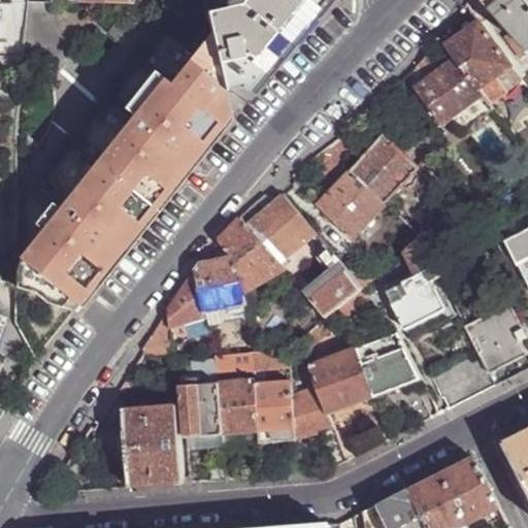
[(211,33),(225,92),(243,88),(249,92),(256,84),(295,36),(325,0),(236,0),(236,1),(229,2),(230,8),(216,12),(215,9),(206,11),(211,33)]
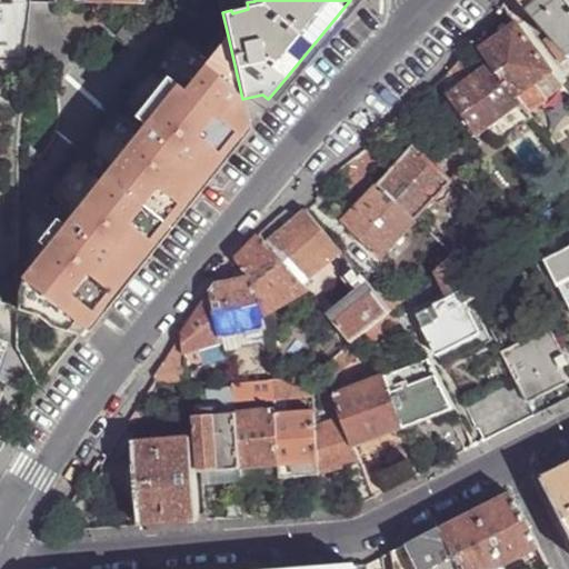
[(568,0),(521,0),(551,33),(543,39),(561,62),(568,56),(568,0)]
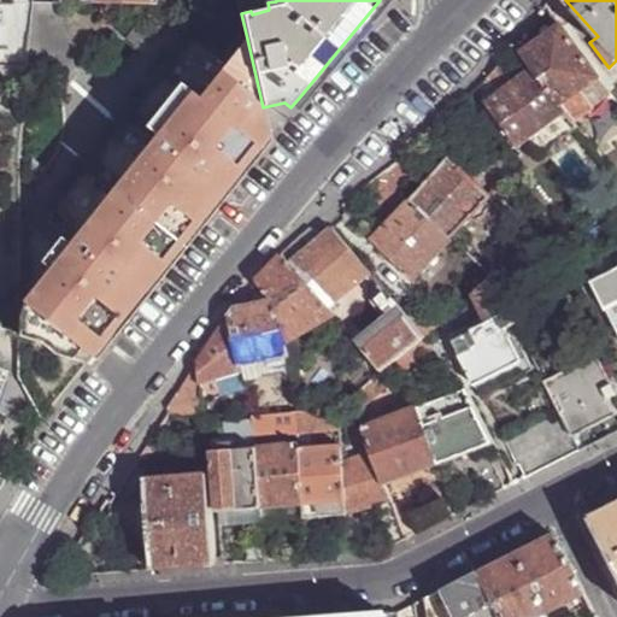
[(588,104),(577,89),(595,76),(558,25),(540,40),(521,54),(532,69),(564,112),(569,118),(588,104)]
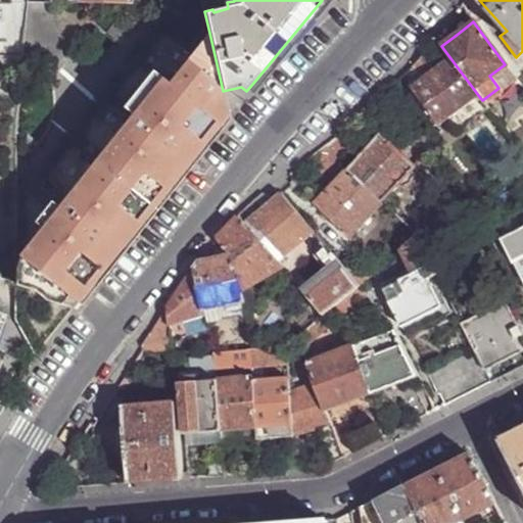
[(16,284),(77,305),(120,251),(227,114),(223,91),(209,33),(169,84),(161,78),(146,98),(137,91),(124,108),(132,115),(123,127),(129,132),(122,142),(114,137),(76,187),(82,192),(75,201),(67,196),(58,208),(41,229),(22,253),(17,276),(16,284)]
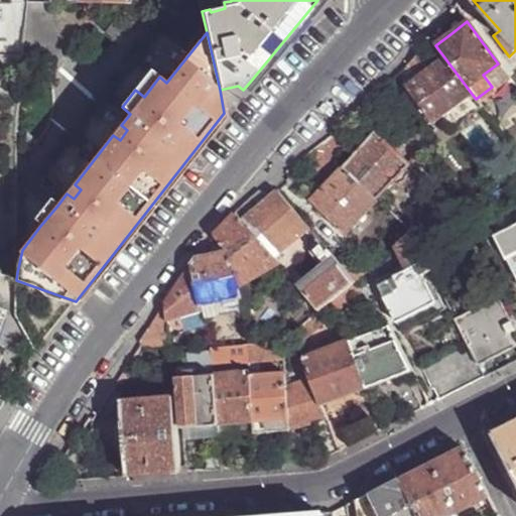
[(432,122),(472,94),(444,57),(432,66),(420,48),(409,59),(397,74),(432,122)]
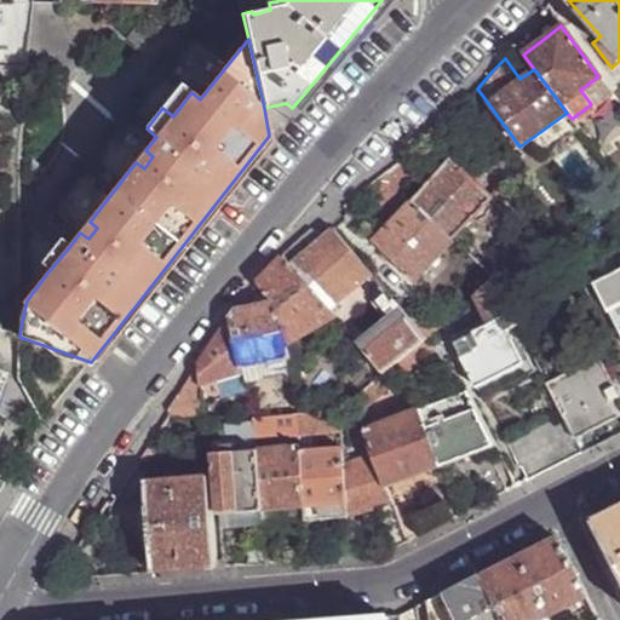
[(0,329),(19,337),(21,161),(32,160),(33,137),(30,135),(36,75),(27,76),(26,84),(0,84),(0,329)]
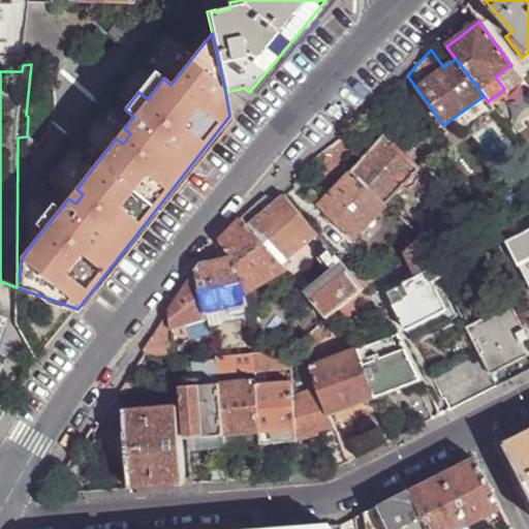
[(495,76),(504,89),(520,79),(510,65),(495,76)]
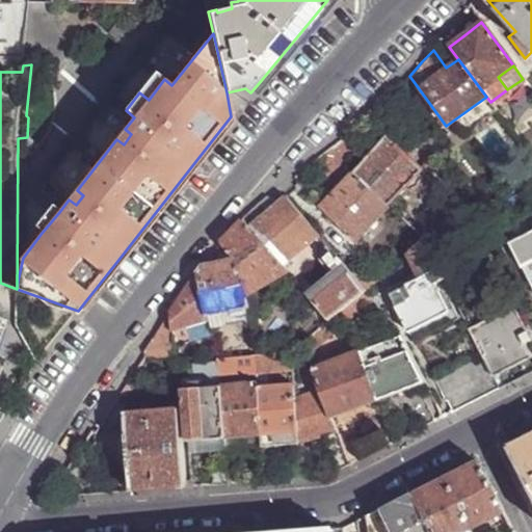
[(155,72),(139,92),(149,100),(164,79),(155,72)]
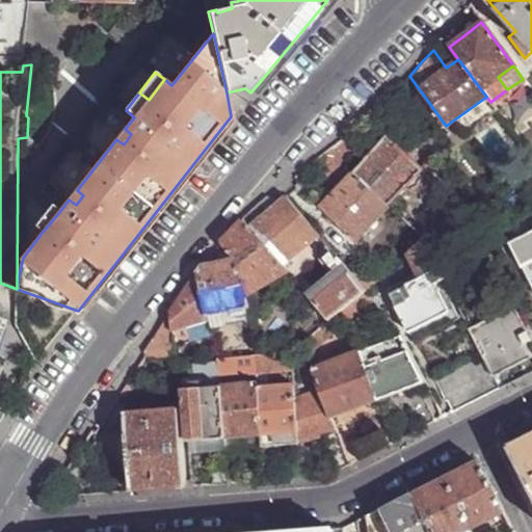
[(351,128),(327,148),(341,160),(362,141),(351,128)]
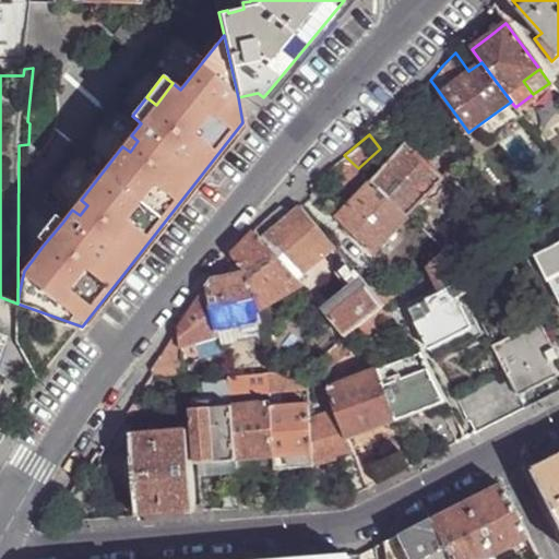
[(131,135),(122,146),(130,152),(138,141),(131,135)]
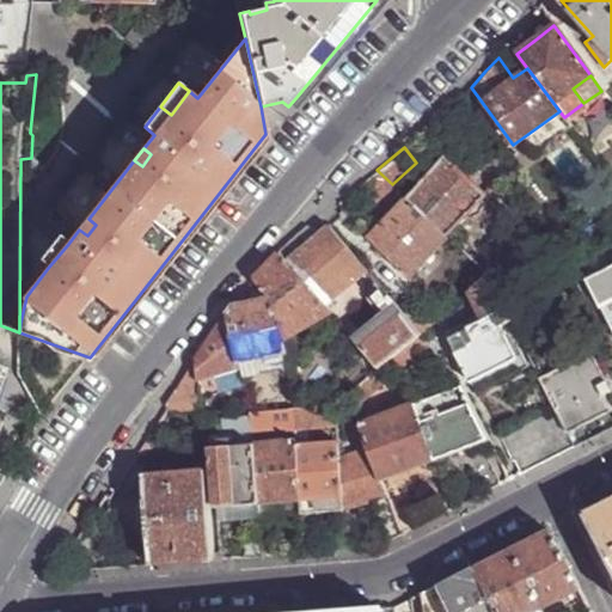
[(482,206),(482,199),(485,194),(471,181),(476,175),(460,161),(456,166),(445,155),(407,196),(447,234),(466,215),(470,215),(478,212),(482,206)]
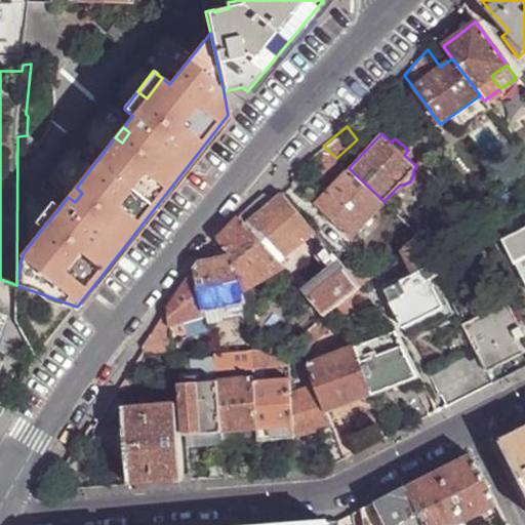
[(323,146),(301,164),(315,177),(336,158),(323,146)]
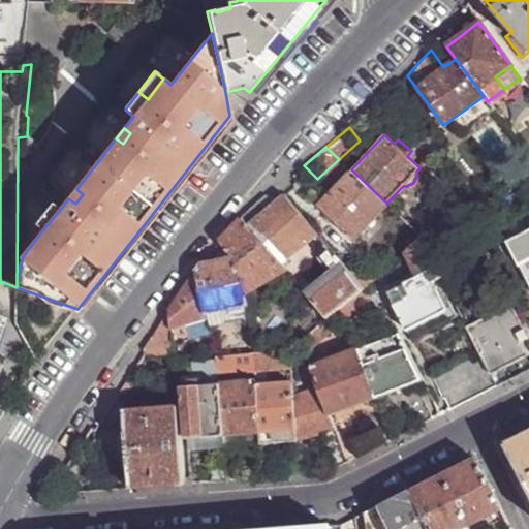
[(381,224),(374,217),(386,203),(351,169),(318,206),(352,239),(358,235),(365,241),(381,224)]
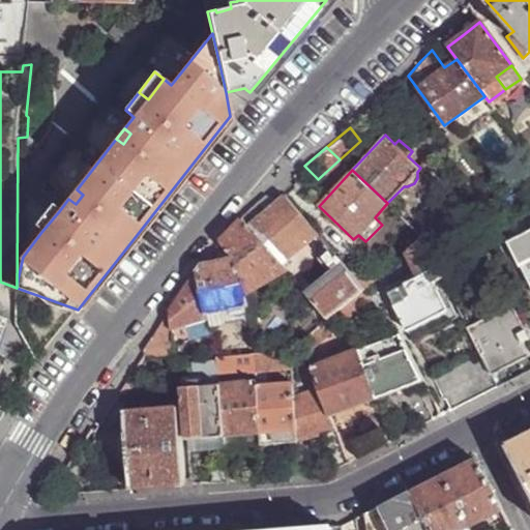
[(68,199),(76,204),(83,195),(77,189),(68,199)]
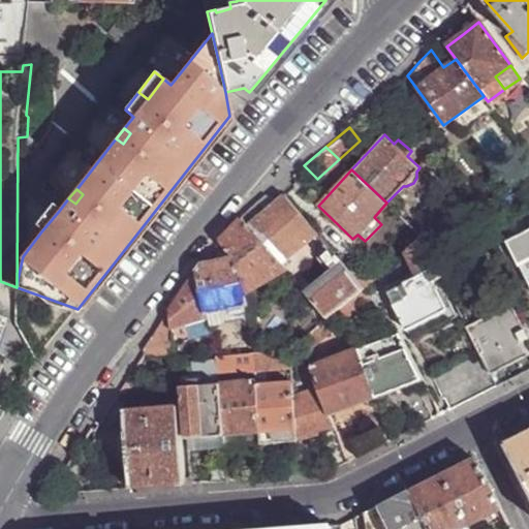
[(266,193),(240,218),(283,265),(317,232),(283,194),(277,199),(266,193)]
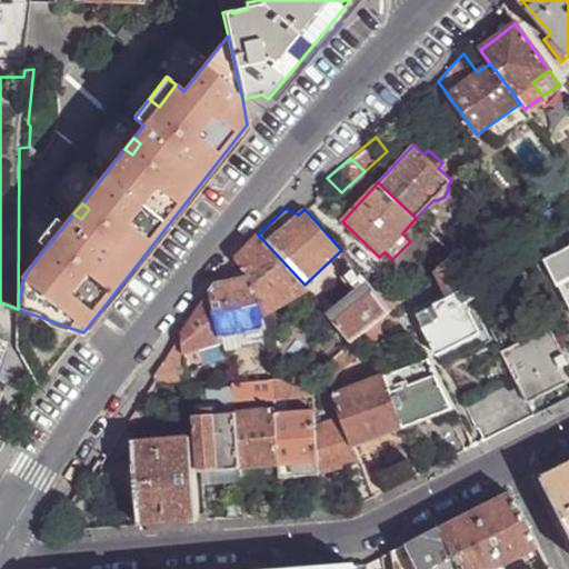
[(517,209),(507,215),(511,222),(521,217),(517,209)]
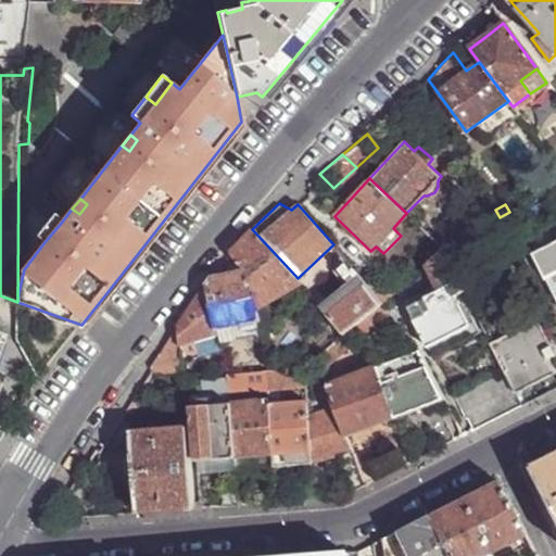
[(509,212),(500,217),(509,234),(520,227),(509,212)]
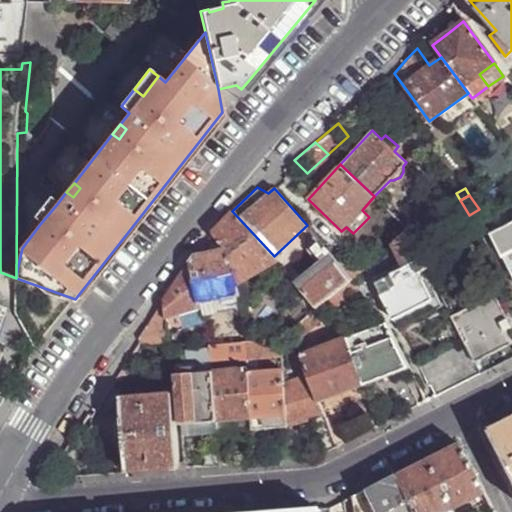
[(33,219),(40,224),(57,204),(50,198),(33,219)]
